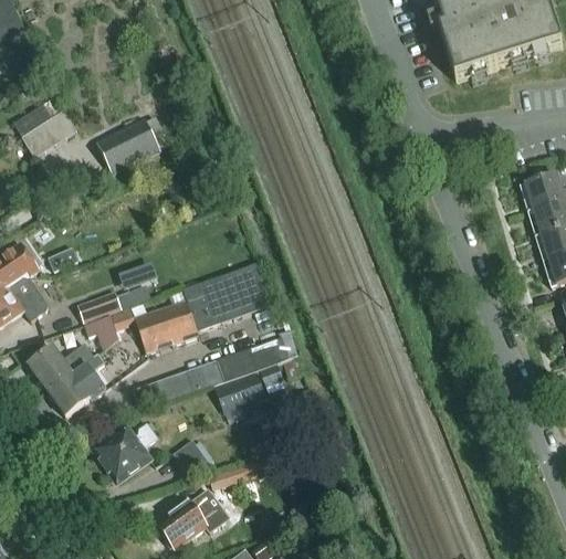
[(4,0),(0,2),(0,42),(25,30),(11,0),(4,0)]
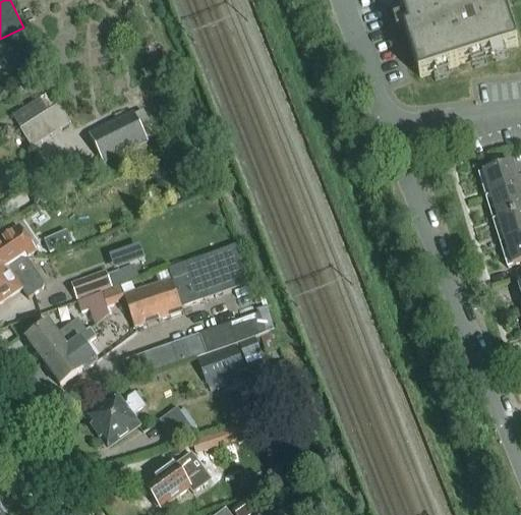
[(420,74),(518,42),(505,0),(404,0),(401,1),(409,26),(405,27),(420,74)]
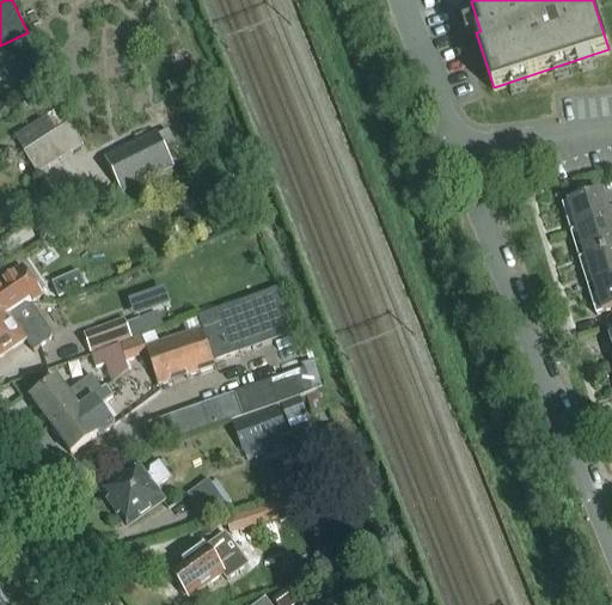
[(22,147),(54,127),(47,114),(14,134),(22,147)]
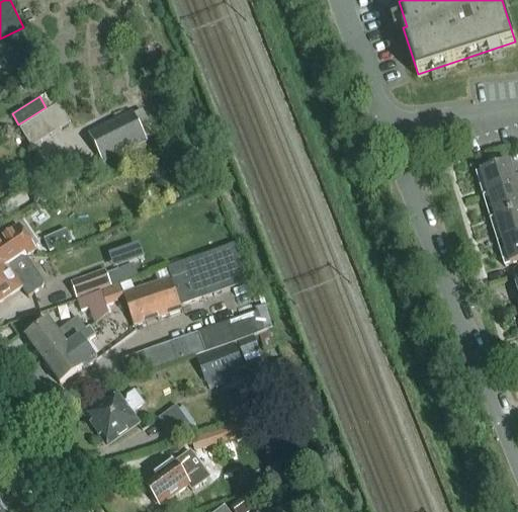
[(18,124),(30,143),(68,117),(57,100),(46,107),(18,124)]
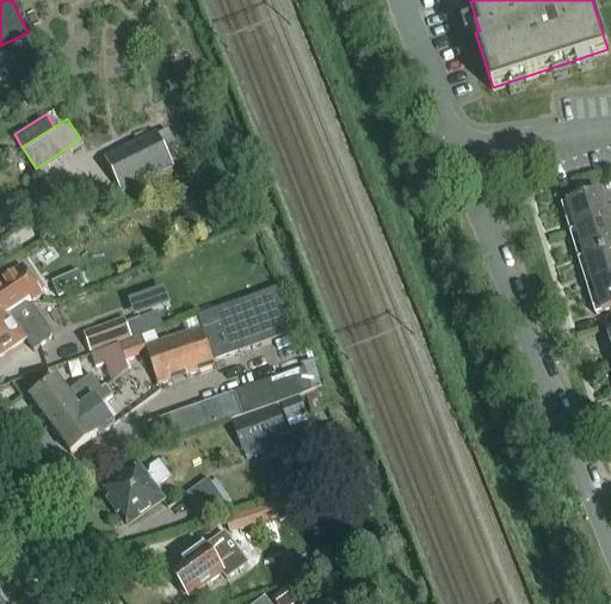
[(156,127),(104,153),(121,188),(173,161),(156,127)]
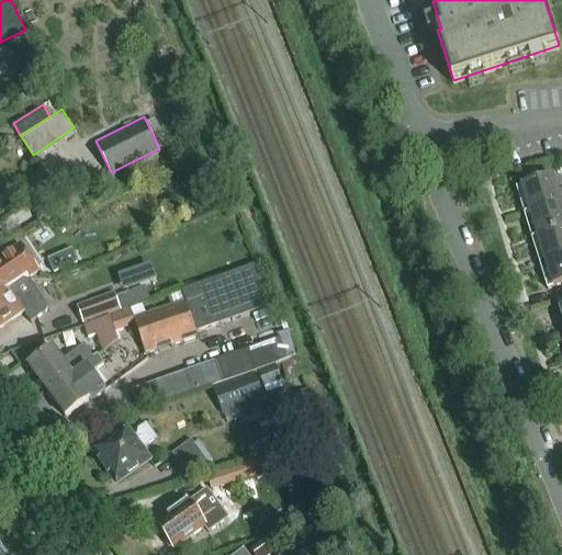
[(525,210),(561,197),(561,183),(557,185),(553,172),(517,183),(525,210)]
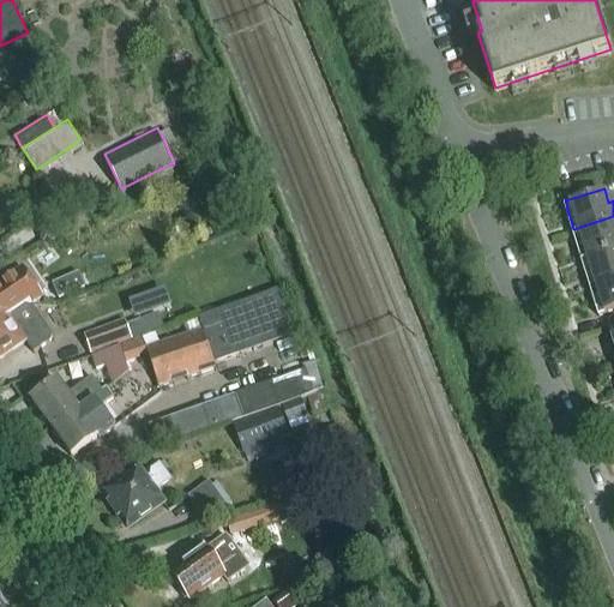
[(613,216),(573,229),(582,256),(613,245),(613,216)]
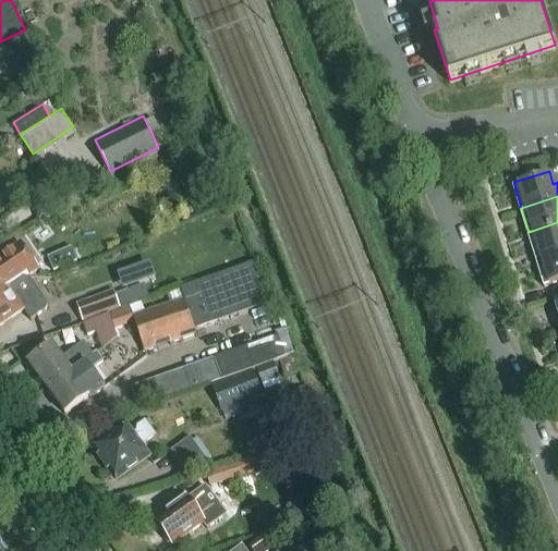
[(535,256),(557,248),(557,222),(529,232),(535,256)]
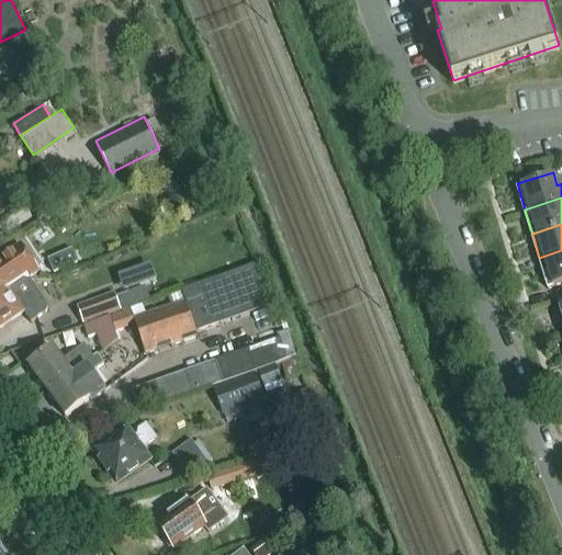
[(22,273),(29,274),(30,275),(41,269),(20,239),(0,252),(0,286),(3,285),(22,273)]
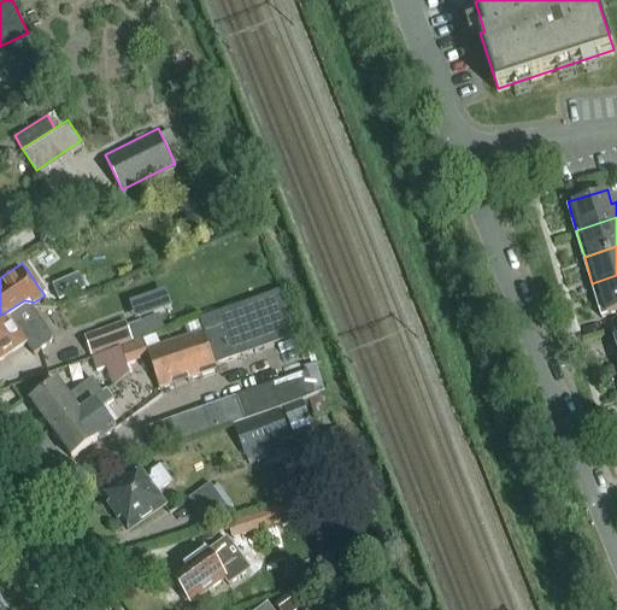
[(86,285),(78,269),(52,280),(58,297),(86,285)]
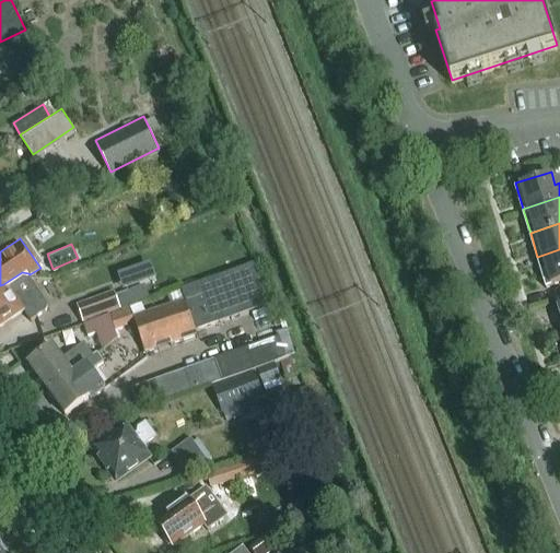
[(559,249),(537,257),(545,282),(559,277),(559,249)]
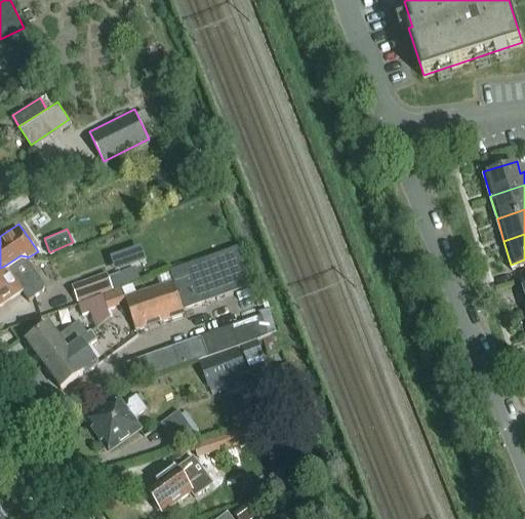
[(238,243),(170,267),(173,276),(124,292),(135,326),(185,310),(183,307),(251,282),(238,243)]
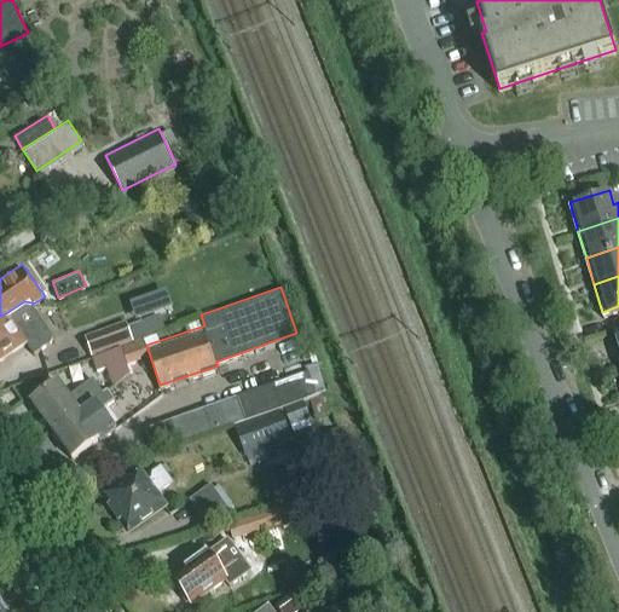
[(51,330),(33,304),(32,302),(24,301),(4,315),(0,316),(0,354),(25,338),(33,350),(50,338),(51,330)]
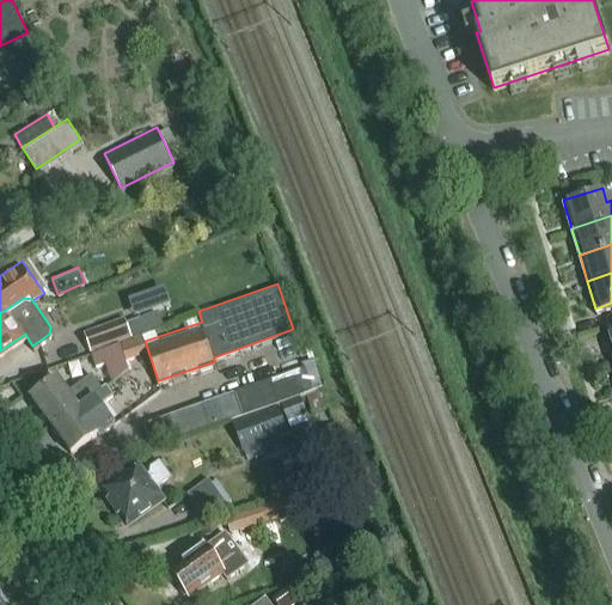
[(160,303),(87,329),(93,347),(166,322),(160,303)]
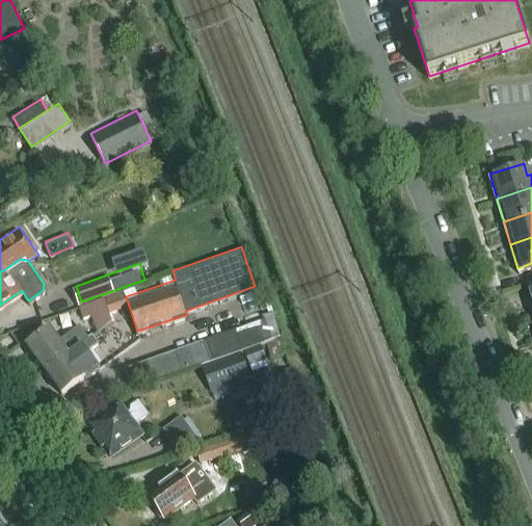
[(86,315),(95,312),(110,306),(106,294),(82,303),(86,315)]
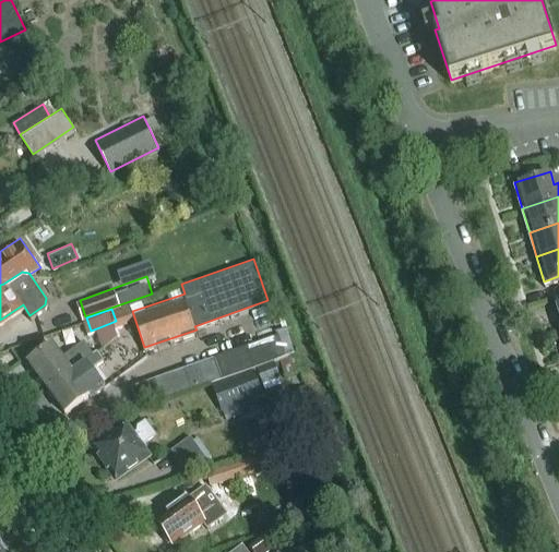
[(120,332),(116,321),(99,327),(105,344),(120,332)]
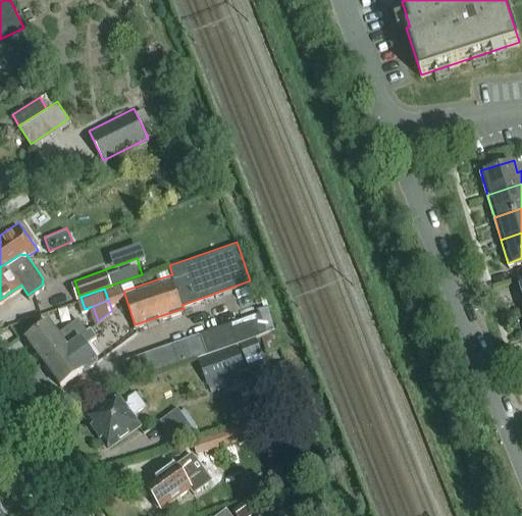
[(131,374),(149,368),(258,331),(253,314),(143,352),(124,358),(131,374)]
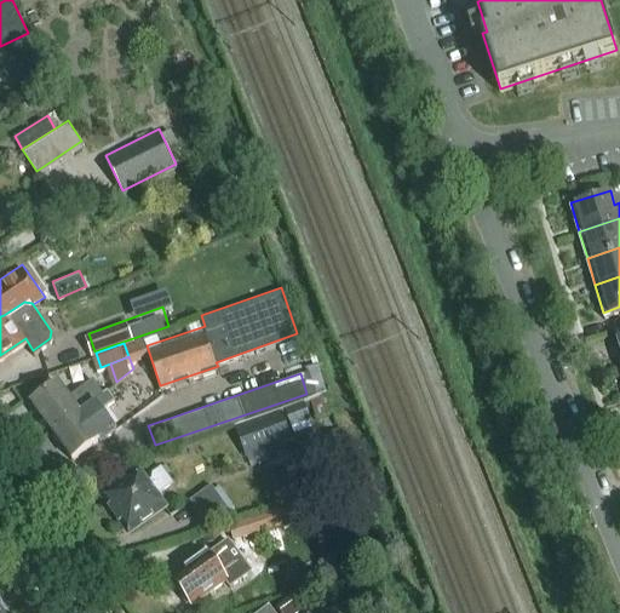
[(97,396),(108,388),(97,374),(70,395),(58,378),(30,399),(52,429),(97,396)]
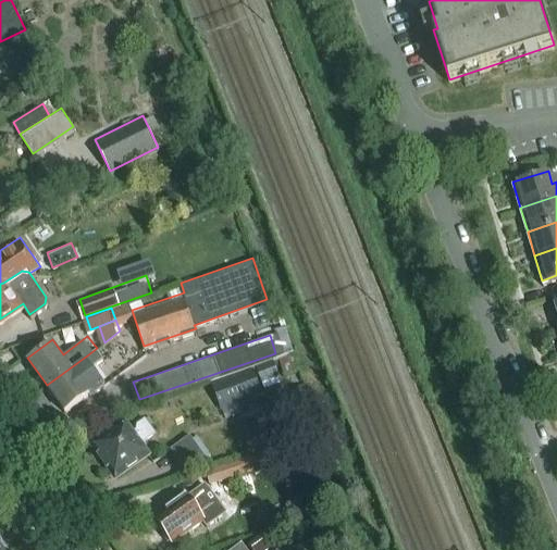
[(101,374),(87,355),(47,385),(64,407),(87,389),(89,391),(102,380),(103,377),(101,374)]
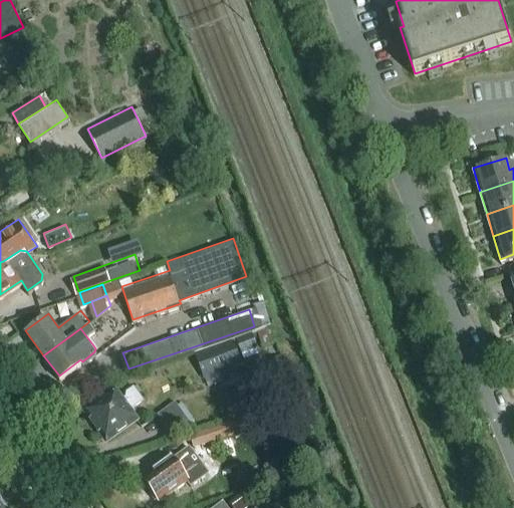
[(251,331),(237,337),(244,355),(258,350),(251,331)]
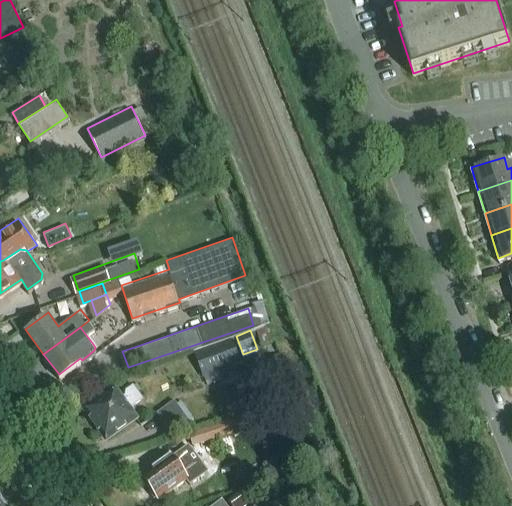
[(233,337),(195,350),(203,373),(213,369),(240,360),(233,338),(233,337)]
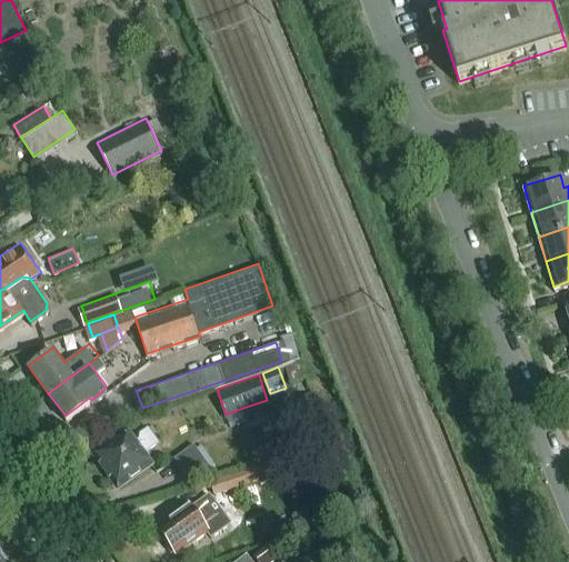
[(311,391),(299,395),(303,409),(316,404),(311,391)]
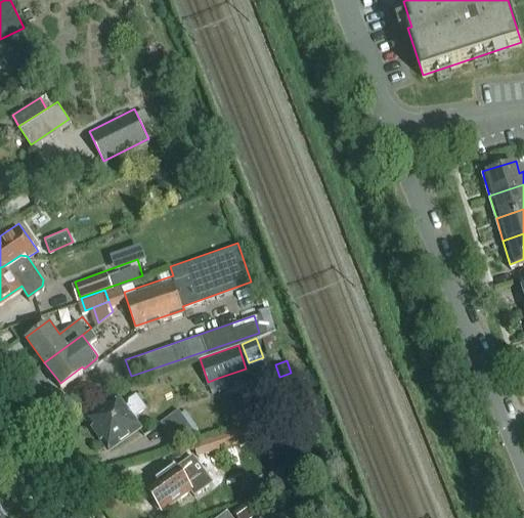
[(117,395),(87,417),(108,445),(138,424),(131,415),(145,404),(139,396),(143,393),(139,387),(128,396),(127,400),(124,403),(117,395)]
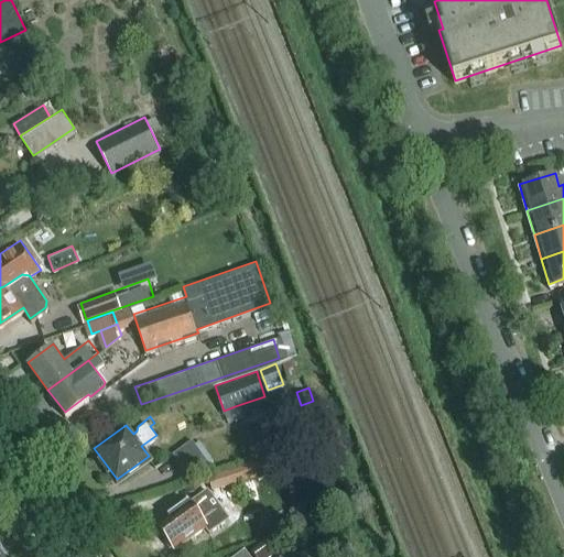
[(215,460),(197,435),(177,450),(195,474),(215,460)]
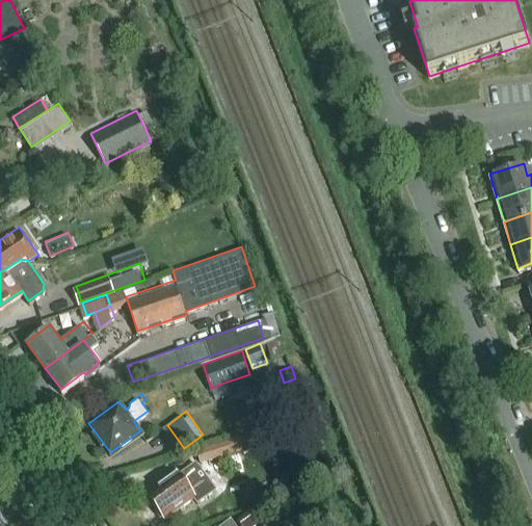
[(247,434),(222,441),(225,453),(250,446),(247,434)]
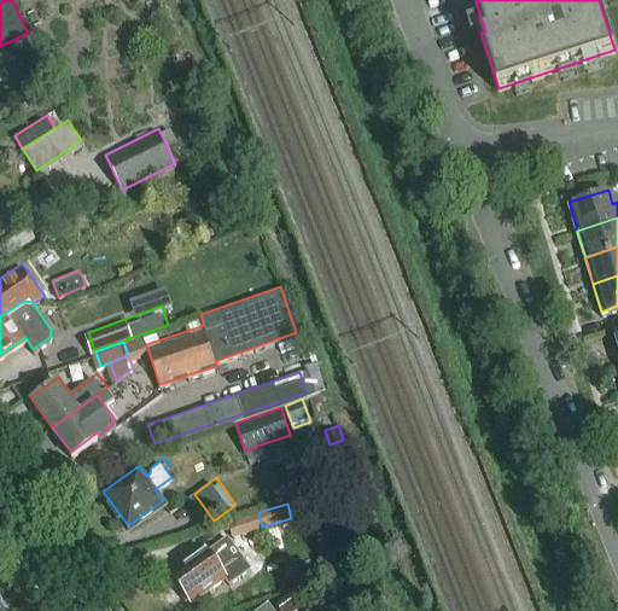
[(249,564),(227,535),(208,550),(203,543),(190,553),(193,557),(172,572),(180,585),(180,589),(184,595),(188,597),(191,599),(226,572),(229,579),(249,564)]
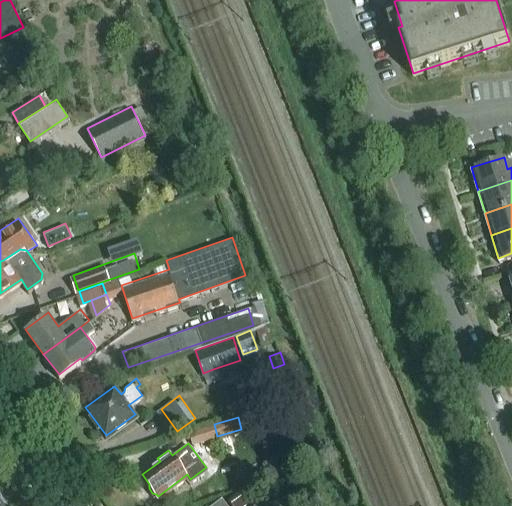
[(241,505),(248,501),(240,490),(222,502),(219,498),(208,505),(241,505)]
